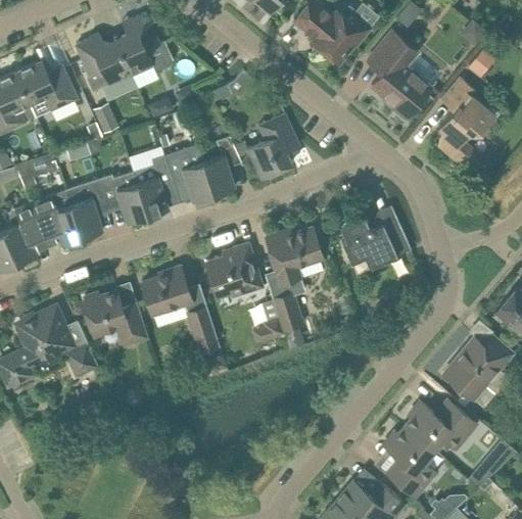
[(250,0),(269,14),(280,0),(250,0)]
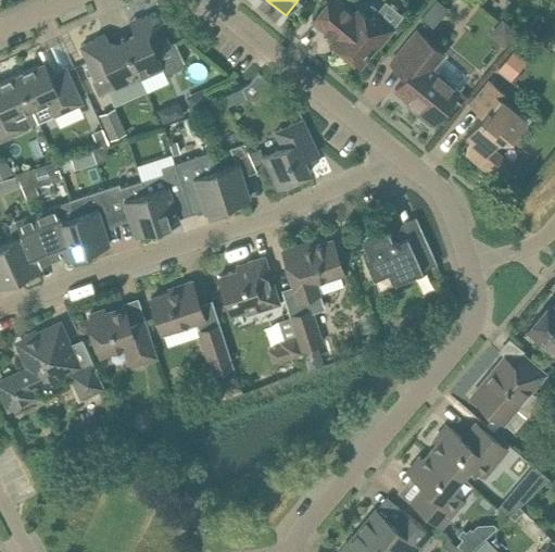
[(330,0),(311,24),(333,42),(330,47),(358,70),(376,49),(377,50),(387,38),(356,14),(353,17),(331,0),(330,0)]
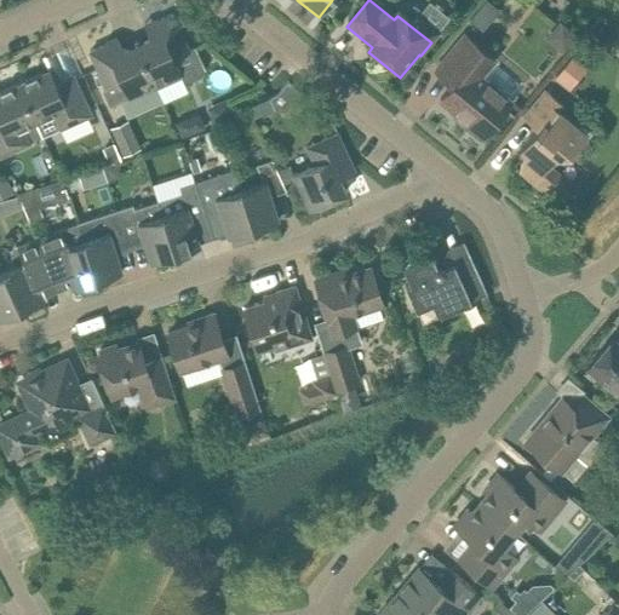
[(485,4),(469,22),(482,33),(498,15),(485,4)]
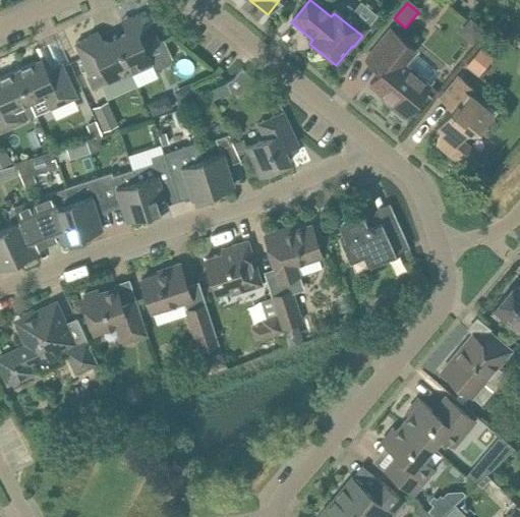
[(113,40),(129,76),(151,67),(152,70),(159,72),(168,68),(171,62),(162,44),(158,46),(145,15),(127,23),(128,25),(122,29),(125,35),(113,40)]
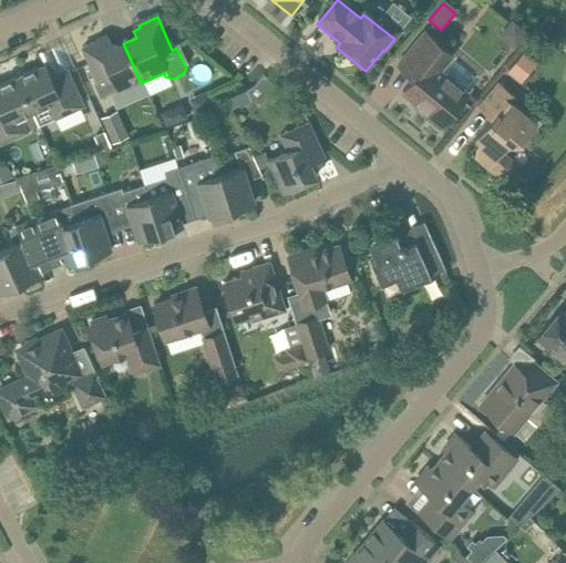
[(498,39),(515,51),(527,36),(510,23),(498,39)]
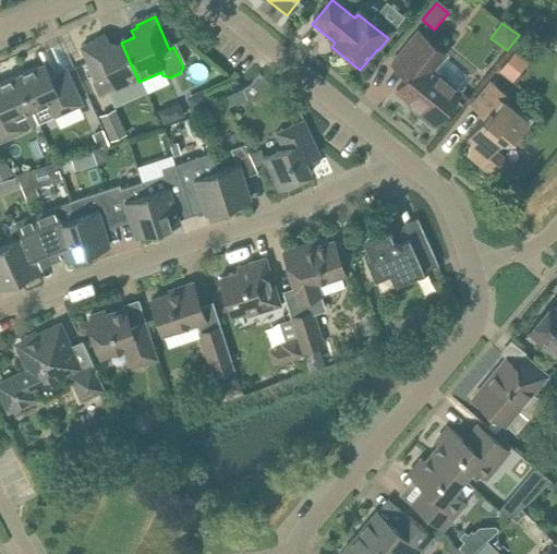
[(404,50),(390,68),(406,80),(395,93),(409,105),(416,111),(414,115),(432,129),(445,112),(459,95),(471,81),(443,58),(444,57),(418,35),(404,50)]
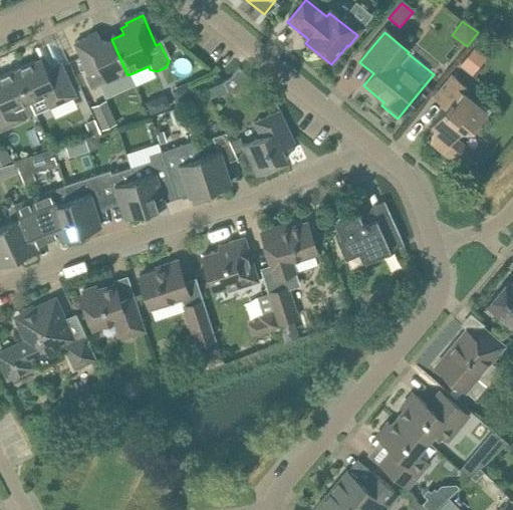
[(73,46),(81,64),(86,76),(83,78),(89,92),(105,85),(127,75),(111,39),(100,45),(97,38),(91,41),(90,39),(73,46)]
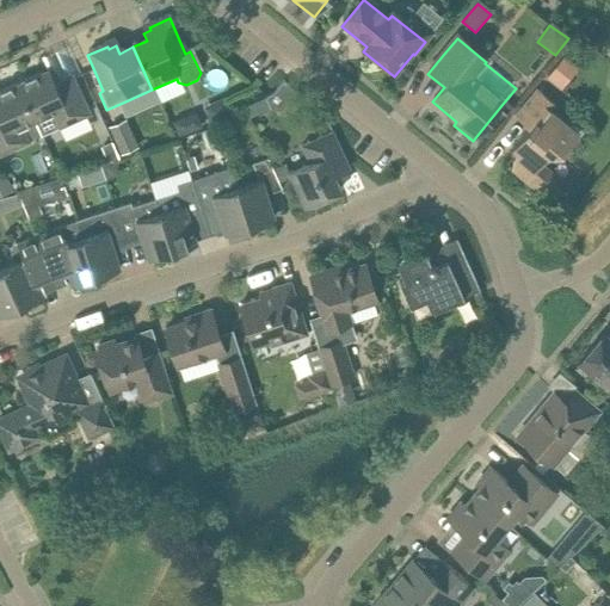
[(562,61),(547,80),(560,91),(575,72),(562,61)]
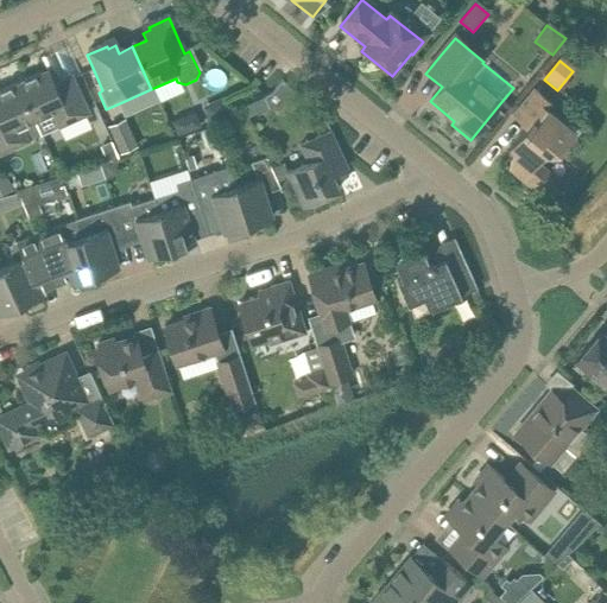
[(48,73),(40,76),(17,87),(33,124),(40,139),(58,131),(88,116),(70,78),(54,87),(48,73)]
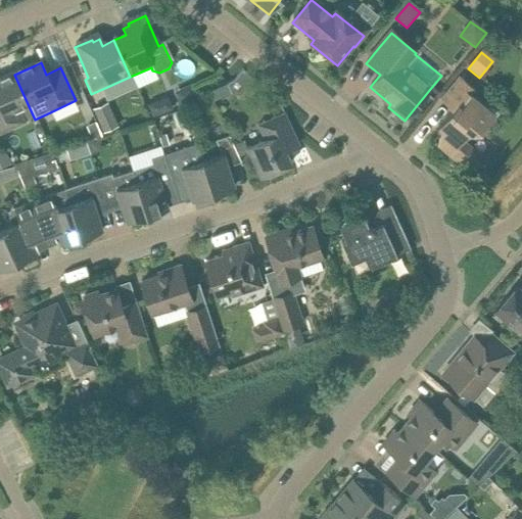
[(0,135),(19,126),(14,112),(29,106),(14,75),(0,81),(0,135)]
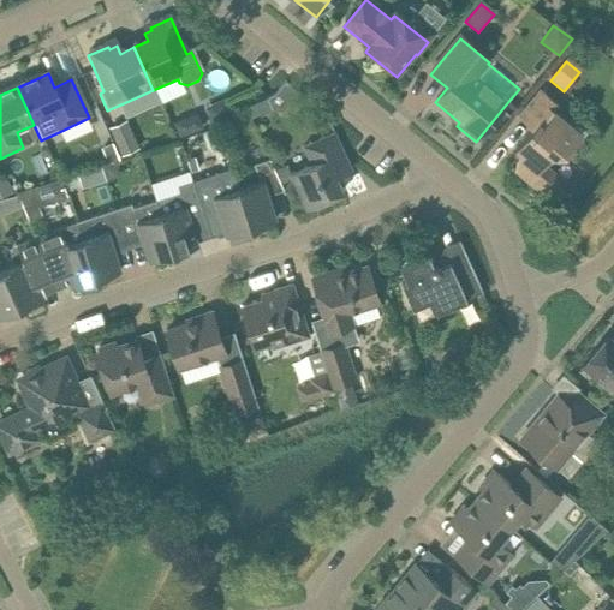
[(586,137),(576,127),(573,131),(554,114),(559,109),(541,94),(518,121),(531,132),(514,153),(525,161),(520,167),(516,166),(514,173),(543,198),(547,196),(553,201),(565,186),(543,168),(550,159),(564,159),(574,145),(577,148),(586,137)]
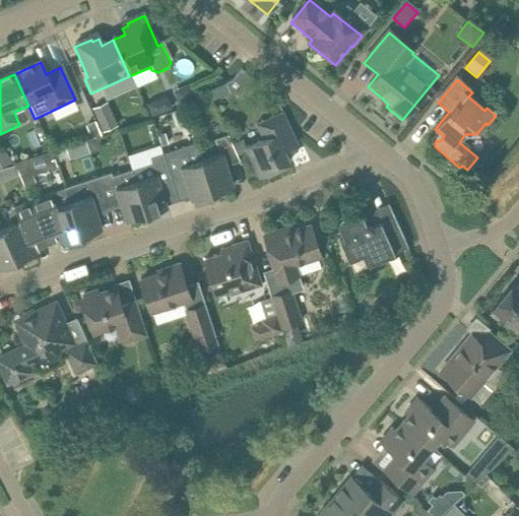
[(225,85),(208,93),(212,103),(230,94),(225,85)]
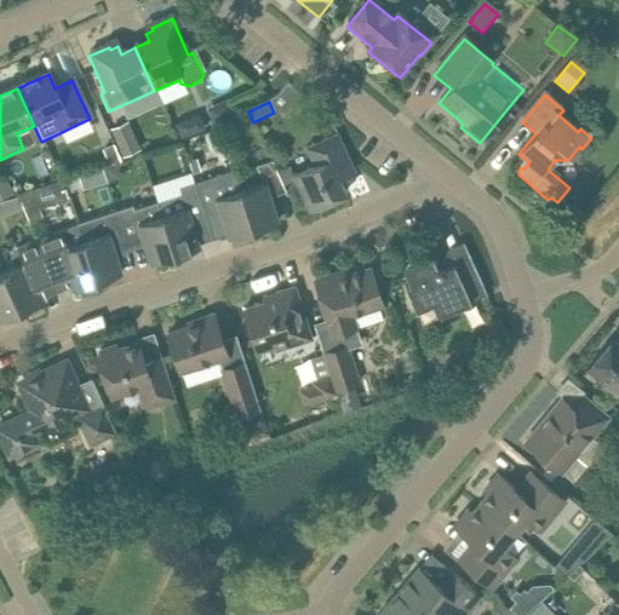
[(193,118),(176,125),(182,141),(204,131),(200,121),(195,119),(193,118)]
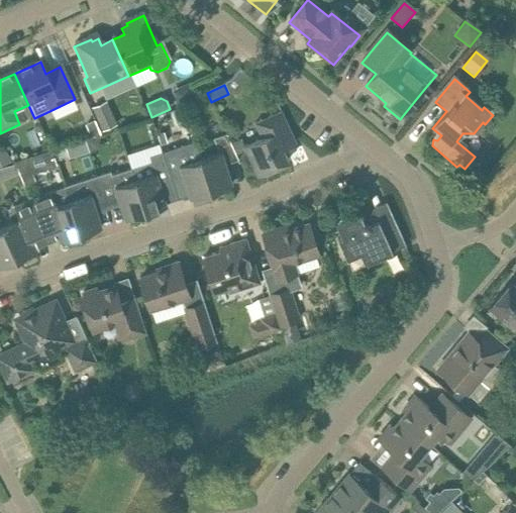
[(116,127),(106,104),(91,111),(102,134),(116,127)]
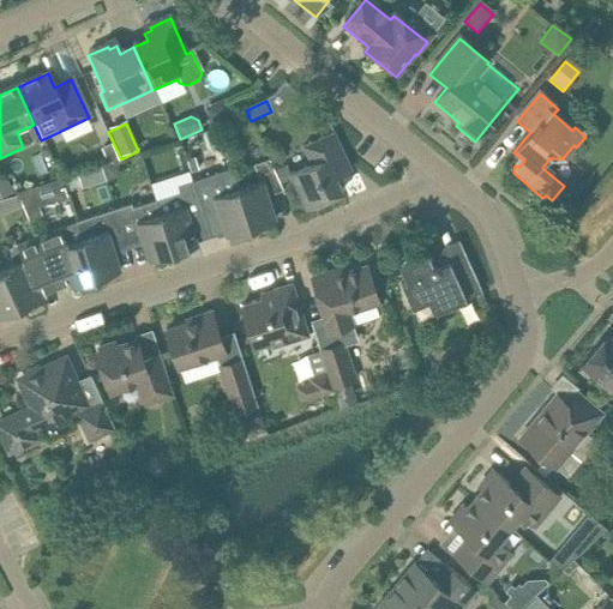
[(284,169),(274,174),(280,187),(292,181),(305,211),(342,194),(335,180),(350,173),(334,136),(317,144),(324,161),(289,176),(284,169)]
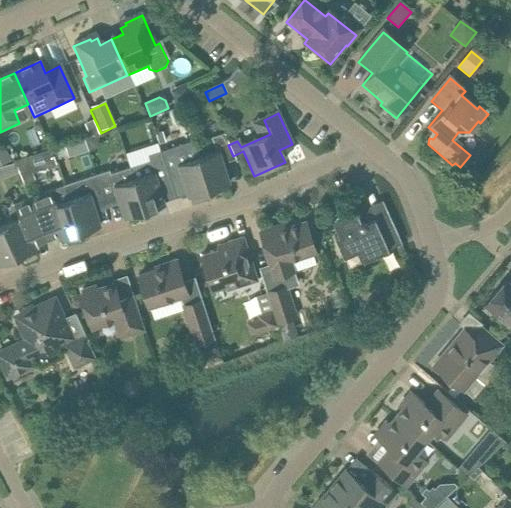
[(93,120),(85,123),(90,137),(96,135),(98,133),(93,120)]
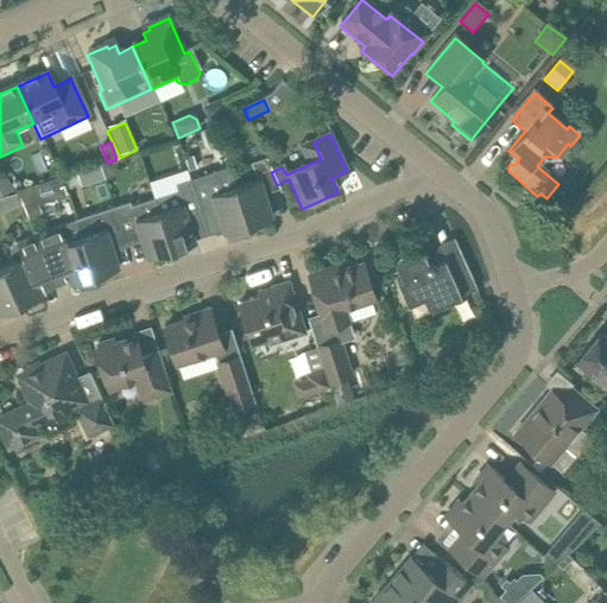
[(251,166),(252,170),(255,183),(235,190),(234,190),(247,229),(272,221),(264,197),(279,192),(277,185),(271,172),(267,165),(266,162),(251,166)]
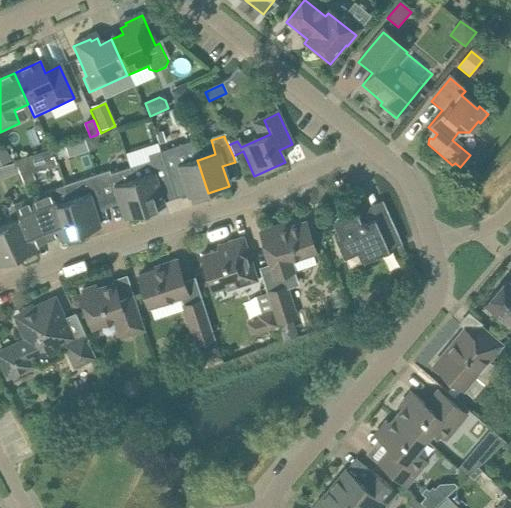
[(95,138),(84,142),(88,152),(88,153),(99,149),(95,138)]
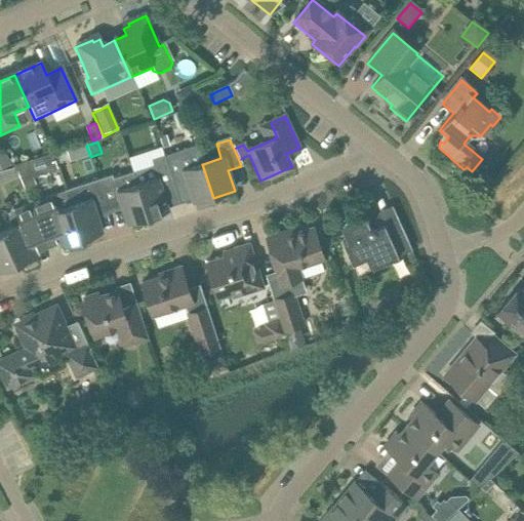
[(85,143),(78,146),(82,158),(90,156),(86,146),(85,143)]
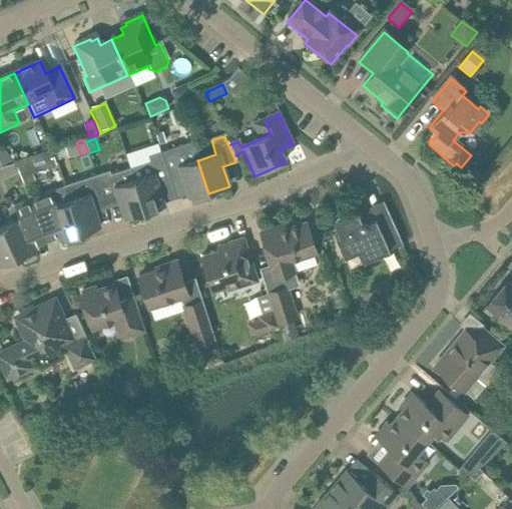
[(188,199),(208,193),(197,160),(198,160),(192,143),(160,154),(169,183),(181,179),(188,199)]
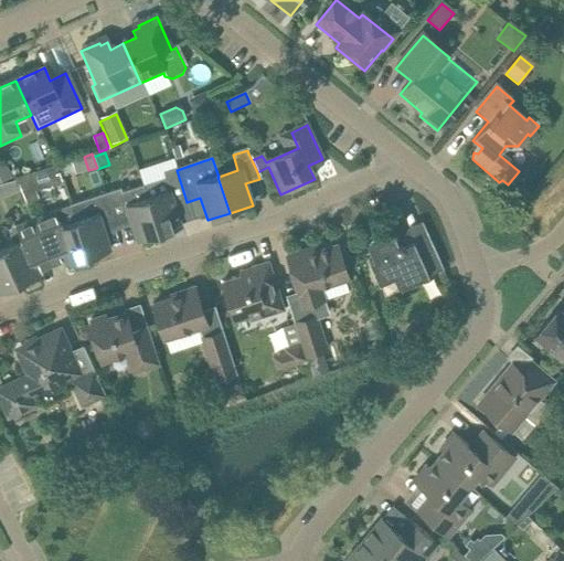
[(0,186),(11,180),(2,162),(0,163),(0,186)]
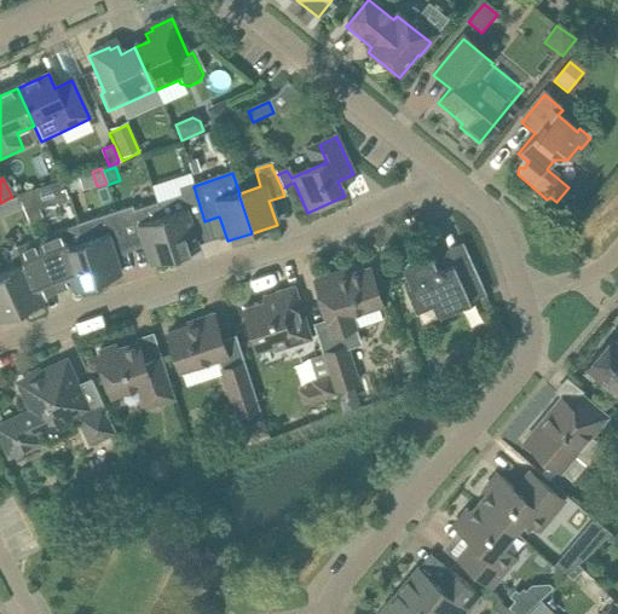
[(32,190),(17,195),(27,222),(40,218),(38,209),(39,209),(67,200),(61,181),(32,190)]
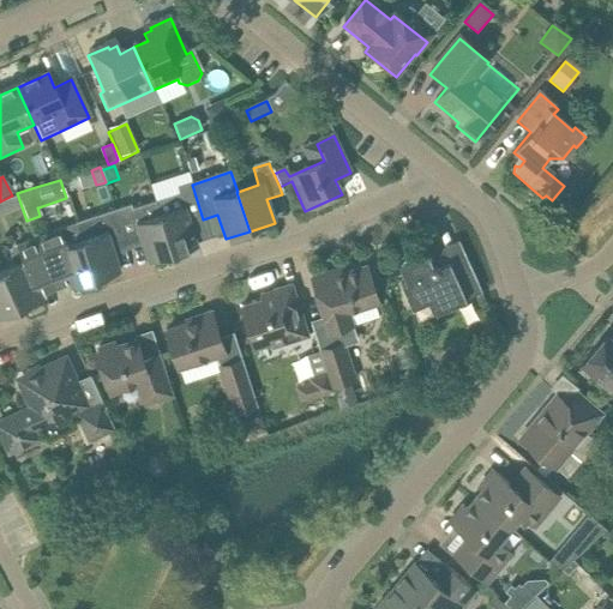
[(190,223),(203,219),(192,185),(176,190),(178,196),(155,203),(173,257),(197,248),(190,223)]
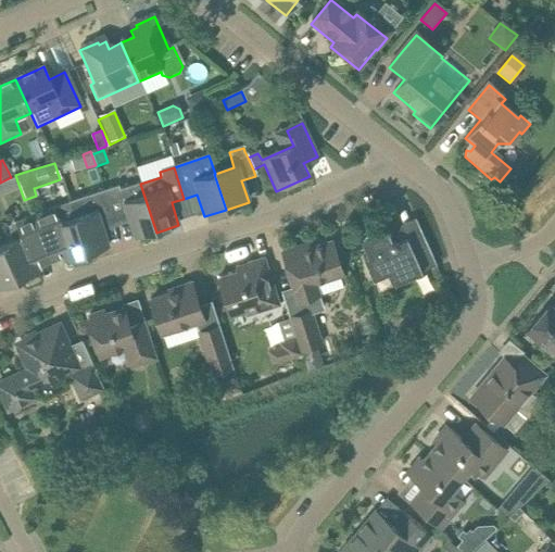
[(14,180),(2,186),(7,196),(19,190),(14,180)]
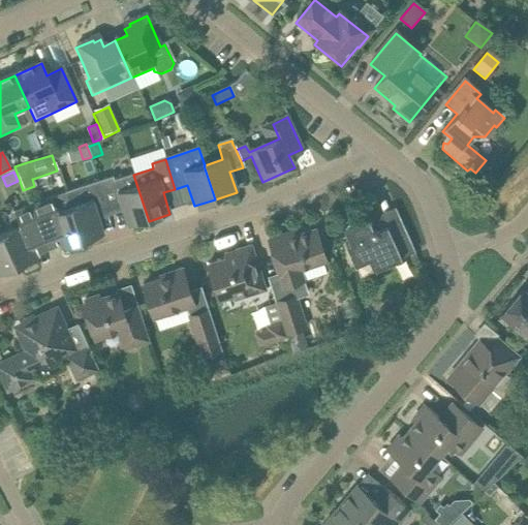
[(99,183),(109,211),(120,207),(127,227),(149,221),(133,175),(114,182),(113,179),(99,183)]
